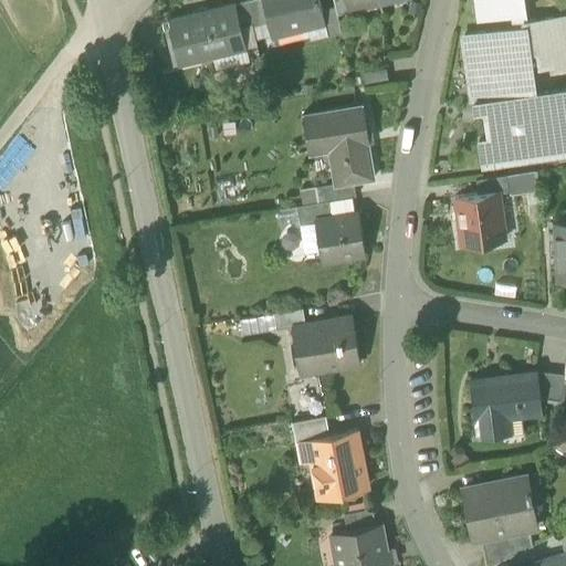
[(240,28),(253,24),(247,0),(244,0),(234,2),(240,28)]
